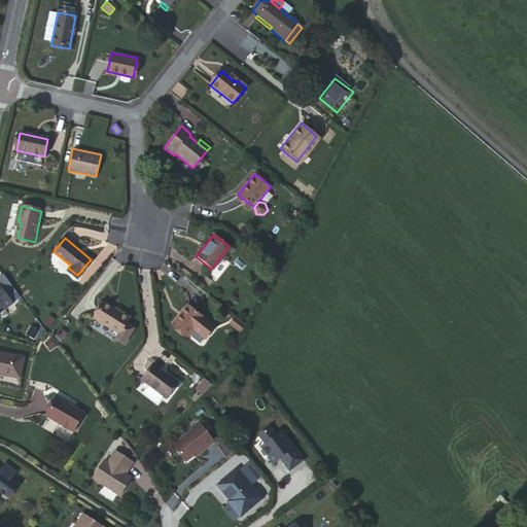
[(77,275),(68,268),(66,270),(75,278),(77,275)]
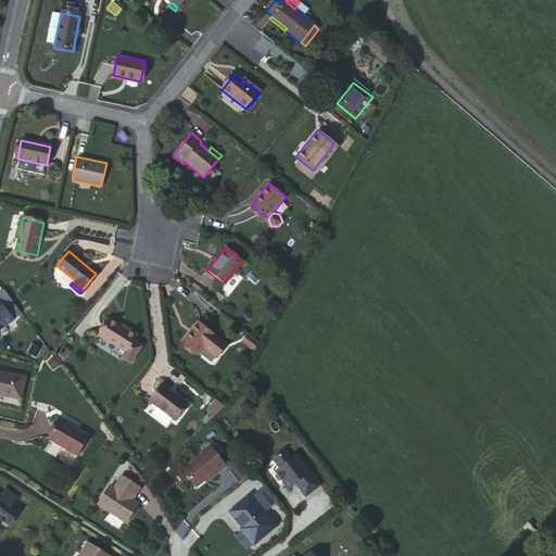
[(0,330),(13,321),(21,315),(15,308),(2,290),(0,291),(0,330)]
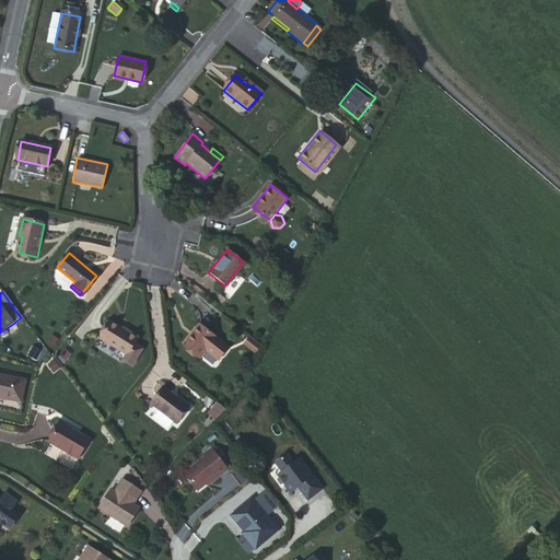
[(127,331),(123,328),(111,319),(100,334),(126,352),(138,336),(128,329),(127,331)]
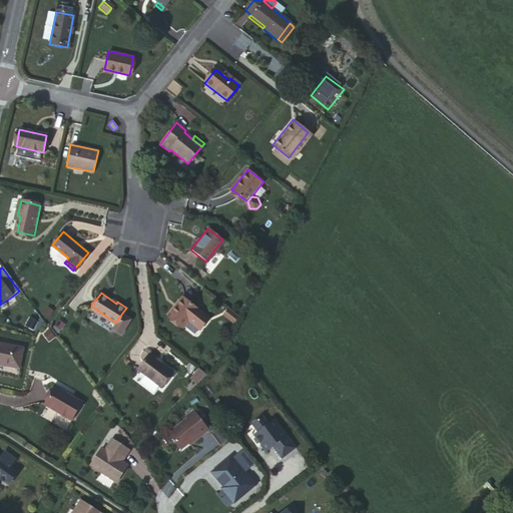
[(187,321),(197,309),(182,297),(167,316),(182,327),(187,321)]
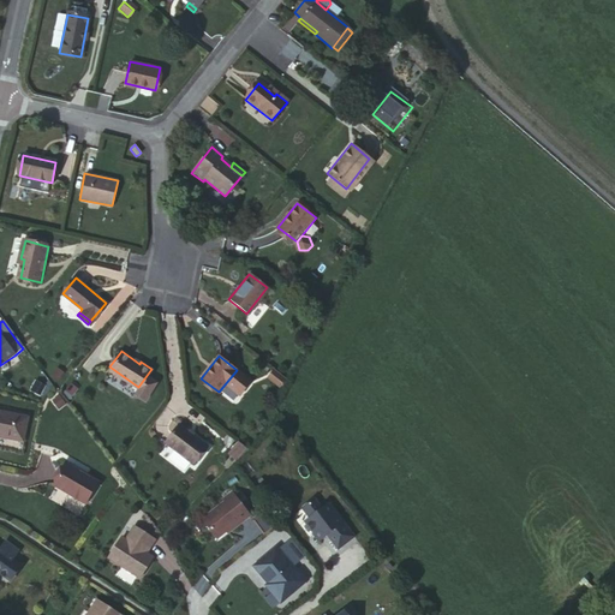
[(251,382),(237,370),(225,384),(239,396),(251,382)]
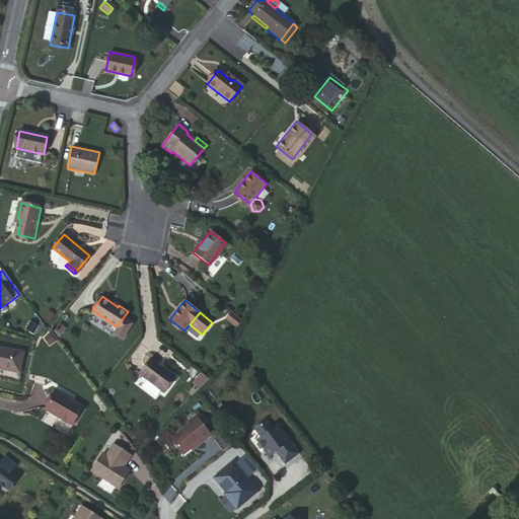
[(230,312),(226,317),(235,325),(239,319),(230,312)]
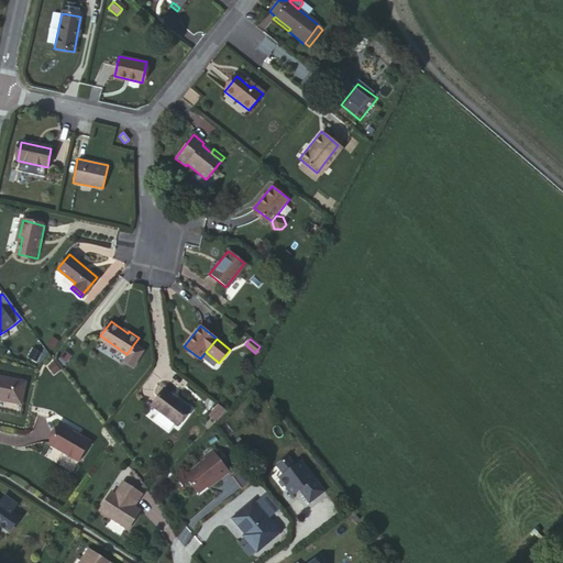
[(64,365),(70,356),(65,352),(58,361),(64,365)]
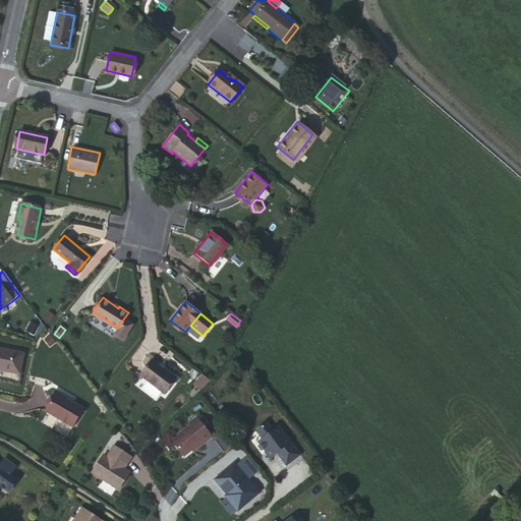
[(0,348),(0,369),(19,373),(22,354),(0,348)]
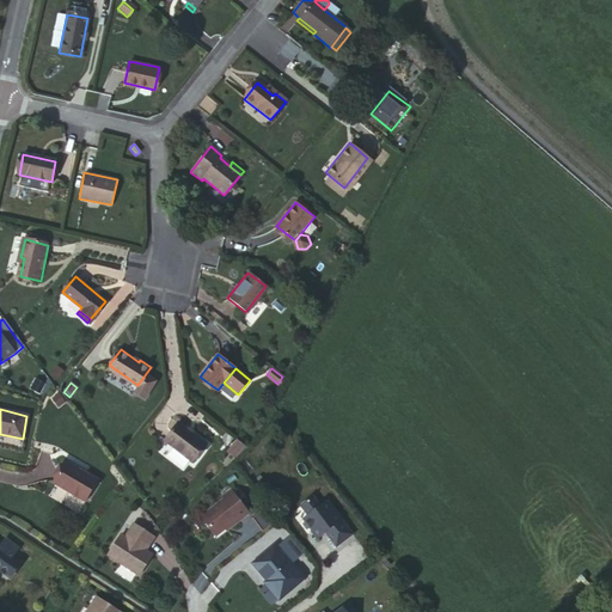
[(176,422),(161,440),(188,461),(202,445),(176,422)]
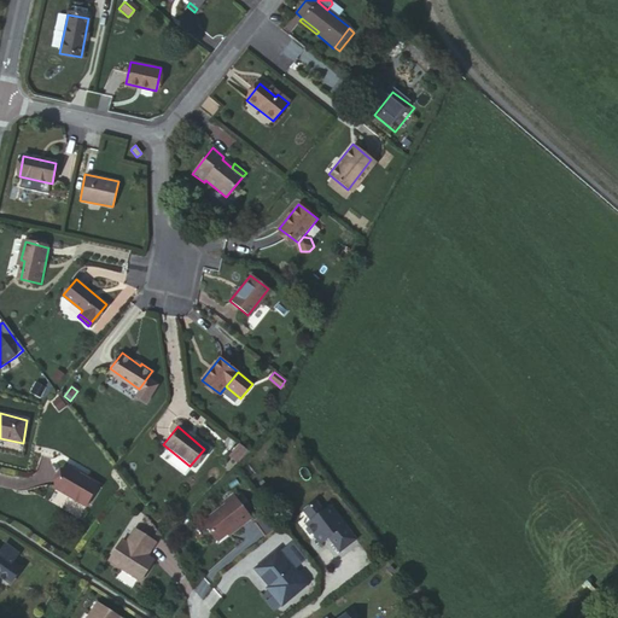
[(238,445),(228,456),(234,462),(244,450),(238,445)]
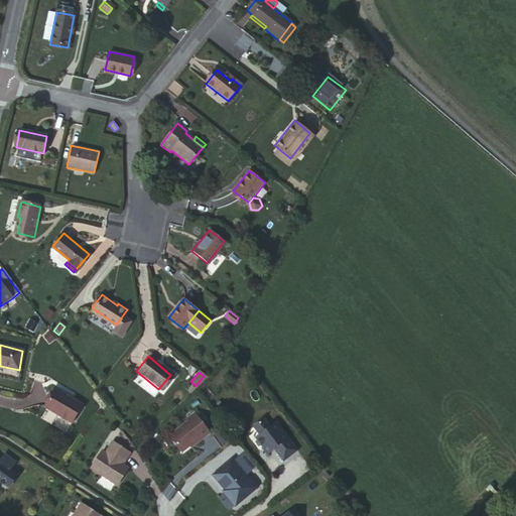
[(81,406),(55,391),(44,408),(71,424),(81,406)]
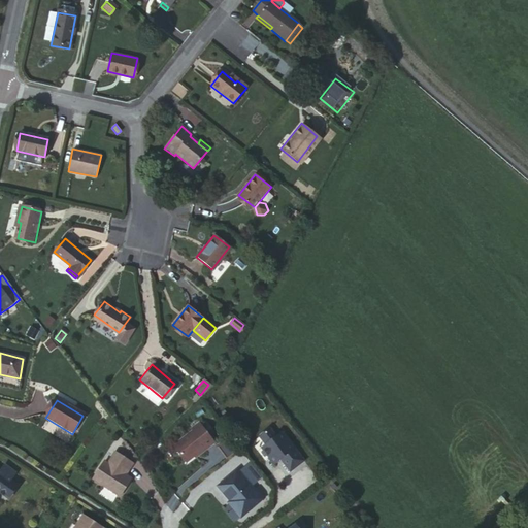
[(213,443),(197,423),(189,429),(192,432),(172,448),(184,462),(187,462),(197,454),(199,455),(213,443)]
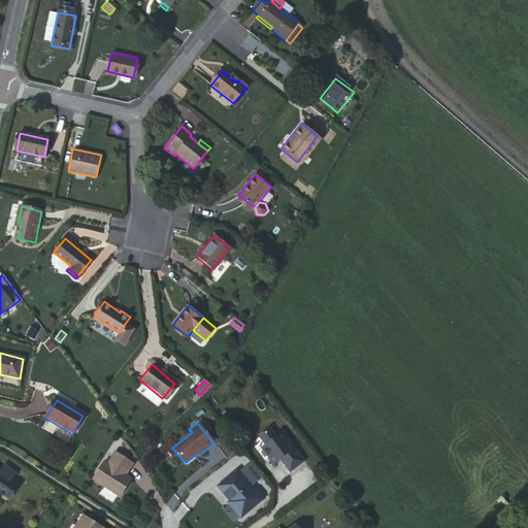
[(279,459),(289,471),(303,460),(282,432),(275,436),(269,428),(259,436),(264,444),(262,447),(270,457),(268,458),(267,459),(272,465),(279,459)]
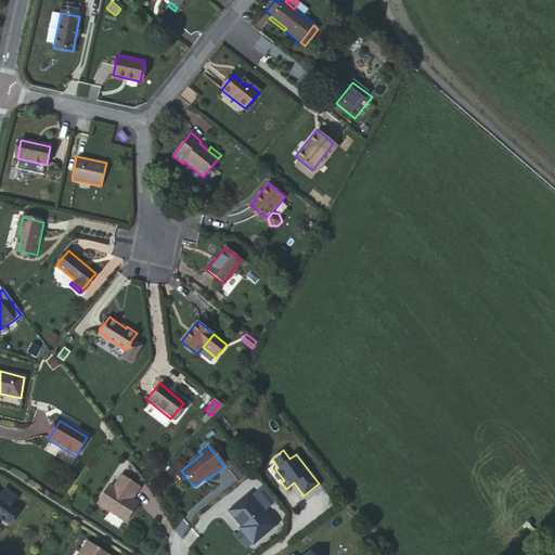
[(240,462),(230,469),(239,480),(248,473),(240,462)]
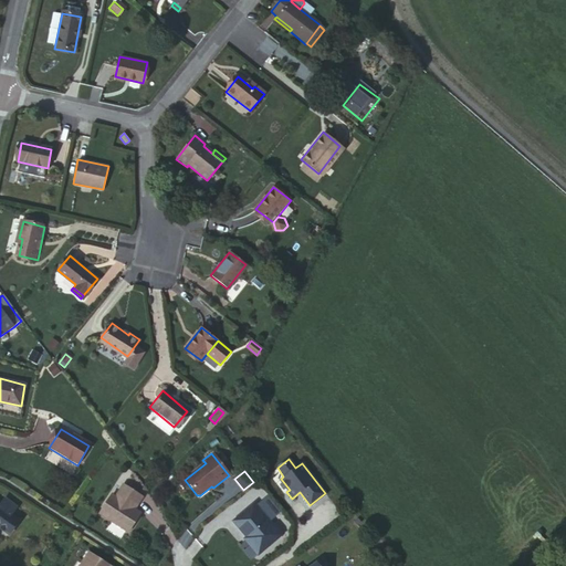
[(290,490),(281,479),(279,480),(287,491),(290,490)]
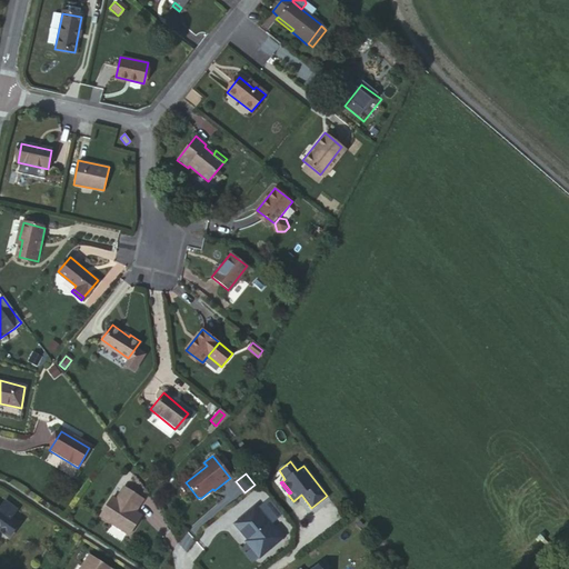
[(111,498),(98,517),(127,537),(139,518),(133,513),(141,501),(122,488),(115,501),(111,498)]
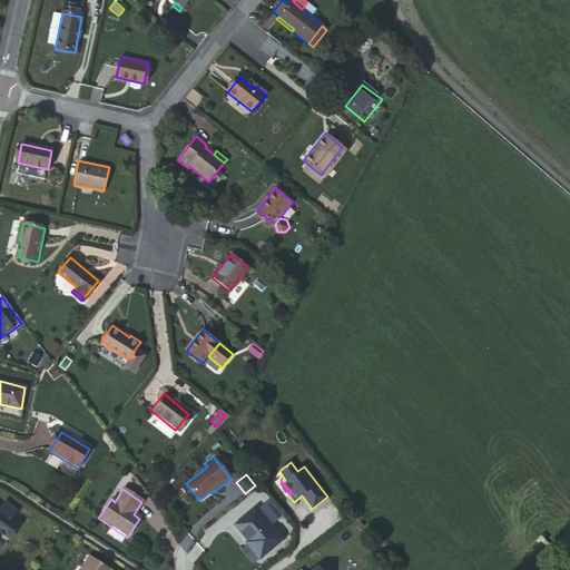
[(0,531),(7,537),(17,523),(12,519),(18,512),(6,502),(0,510),(0,531)]
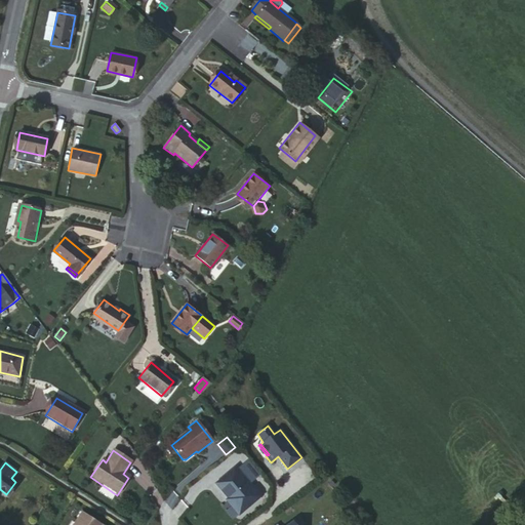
[(235,468),(215,484),(232,505),(230,506),(237,515),(259,497),(257,494),(260,491),(255,486),(252,488),(235,468)]
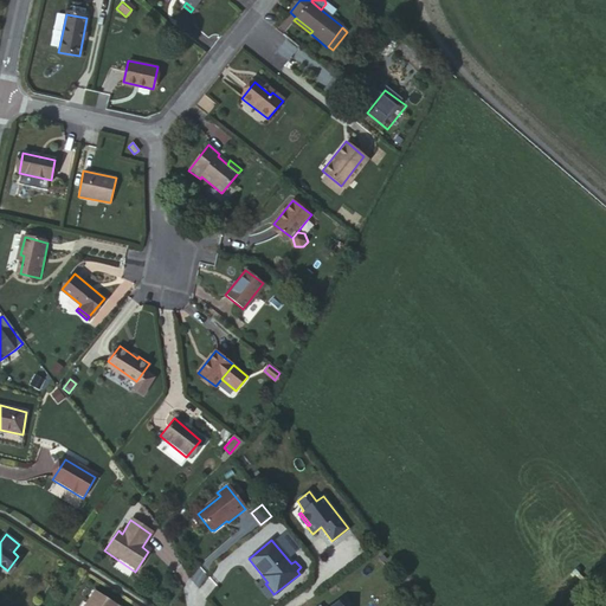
[(18,556),(7,571),(11,574),(23,560),(18,556)]
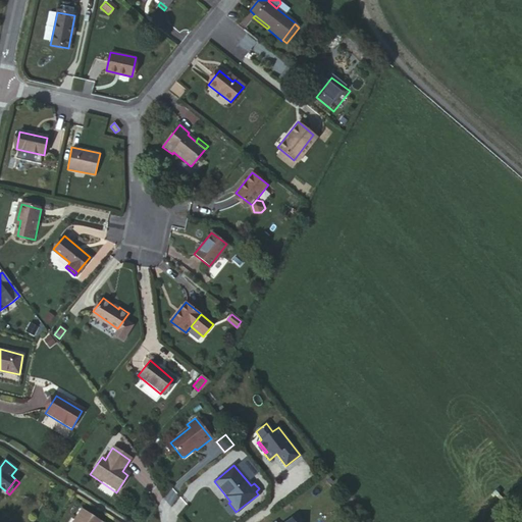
[(99,521),(81,510),(72,521),(71,521),(99,521)]
